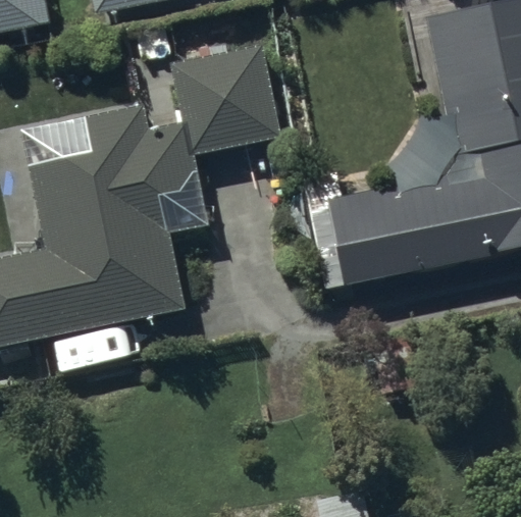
[(0,32),(47,23),(42,0),(0,0),(0,32)]
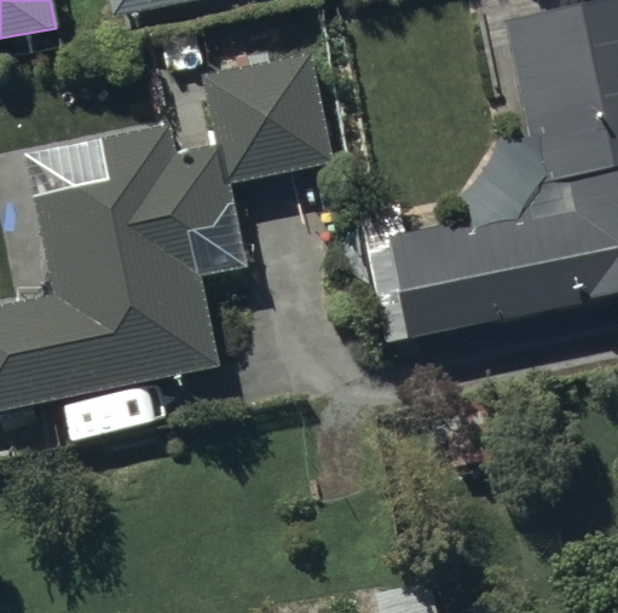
[(108,0),(111,17),(197,0),(108,0)]
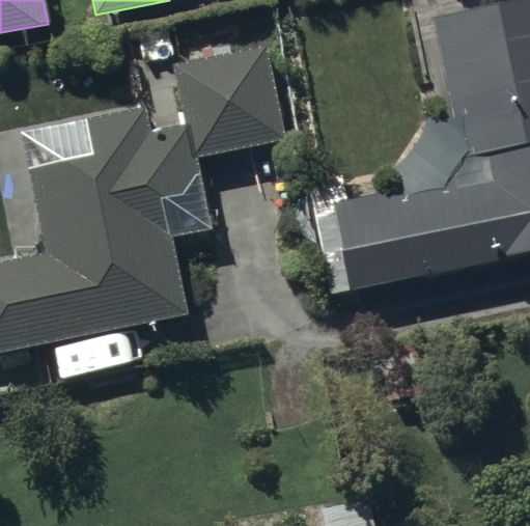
[(452,180),(332,200),(351,291),(529,253),(529,0),(515,0),(434,17),(463,166),(452,180)]
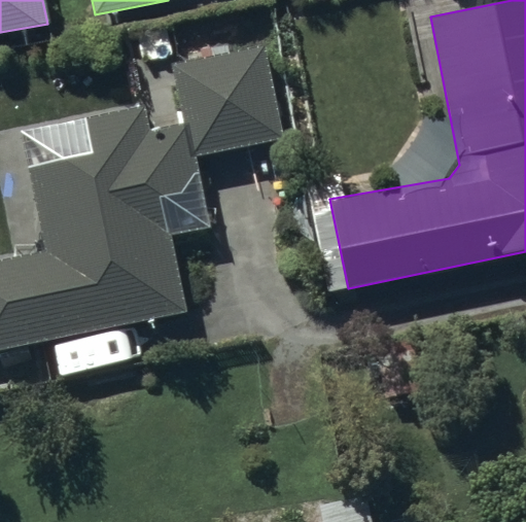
[(267,44),(172,64),(183,125),(150,131),(145,105),(21,130),(44,249),(0,257),(0,350),(187,313),(172,236),(211,229),(197,155),(285,138),(267,44)]
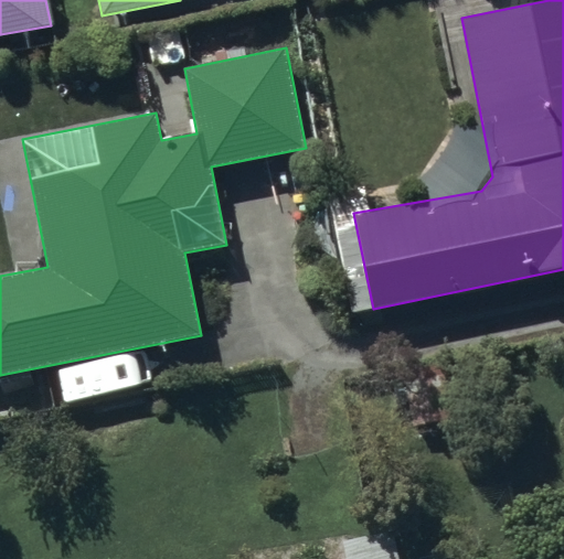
[(400,558),(395,533),(344,541),(347,558),(400,558)]
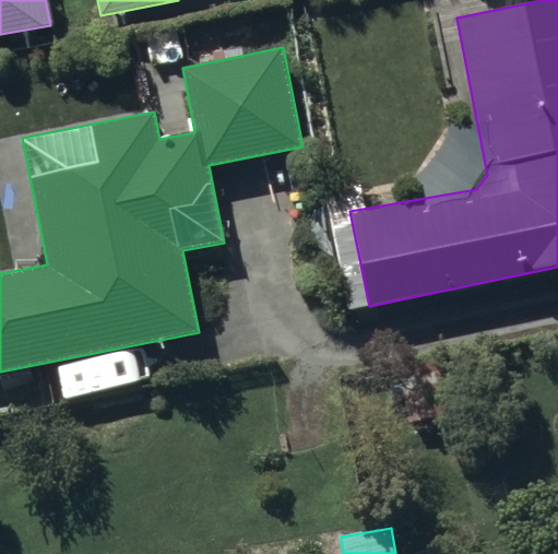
All buildings are outlined.
